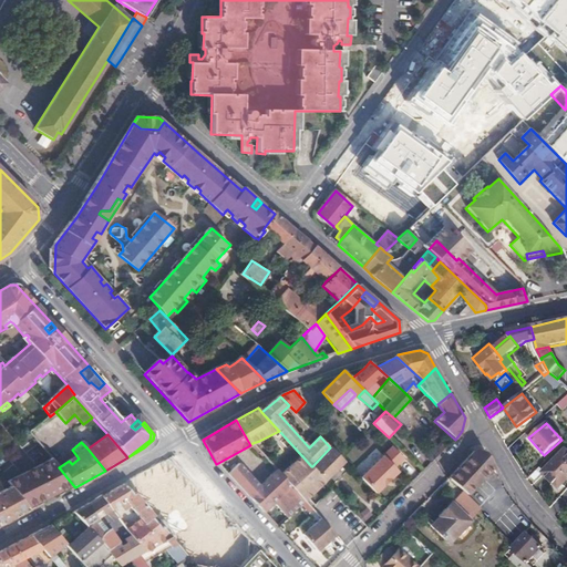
[(383,456),(361,477),(363,480),(377,494),(399,472),(395,467),(404,459),(392,446),(383,456)]
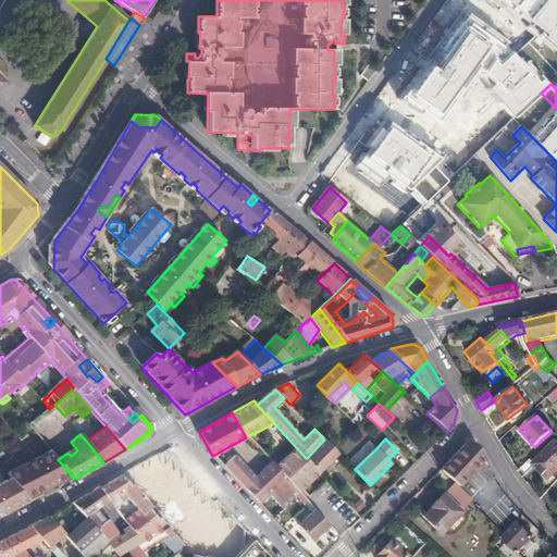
[(324,440),(307,458),(320,472),(338,454),(333,448),(324,440)]
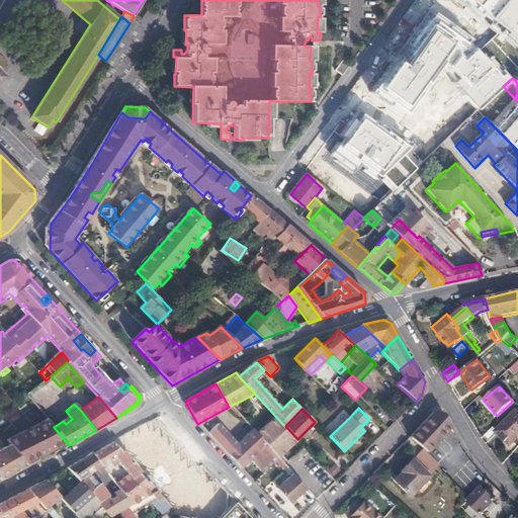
[(434,411),(410,435),(424,449),(427,451),(450,427),(443,414),(434,411)]
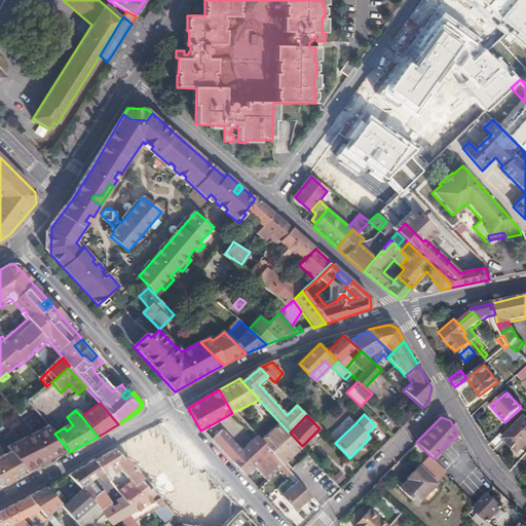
[(525,418),(525,417),(504,439),(518,452),(525,444),(525,418)]
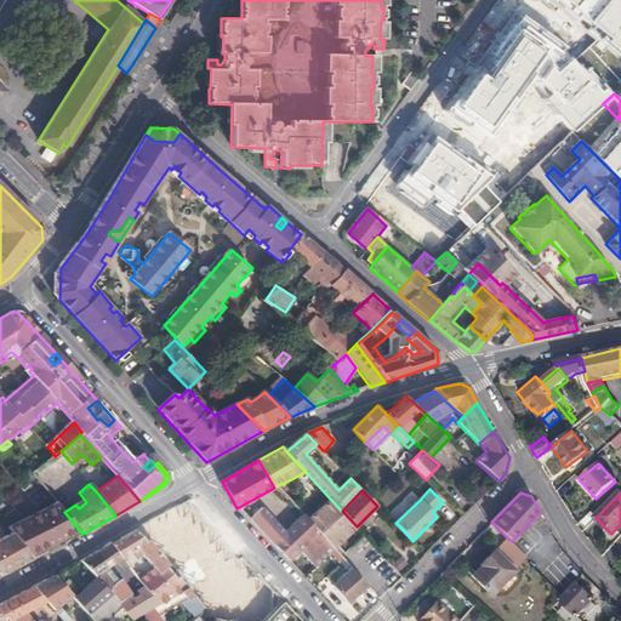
[(341,511),(331,500),(315,513),(308,519),(335,548),(357,527),(342,511),(341,511)]
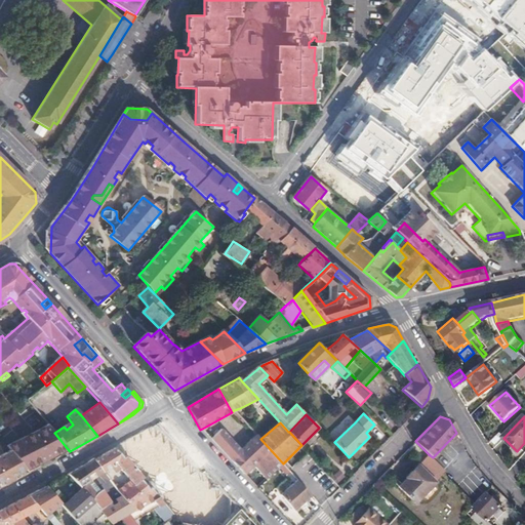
[(53,456),(68,449),(54,433),(47,425),(44,429),(34,434),(53,456)]
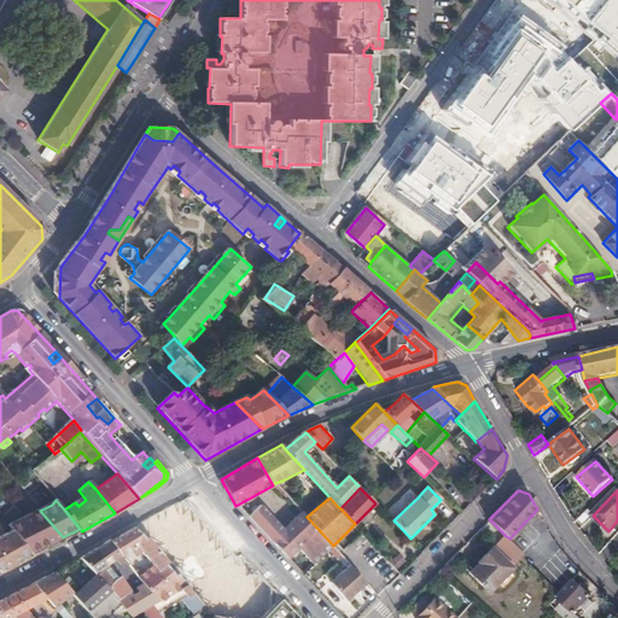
[(249,516),(285,555),(287,558),(297,548),(313,565),(330,549),(333,546),(307,517),(303,513),(283,530),(260,507),(249,516)]
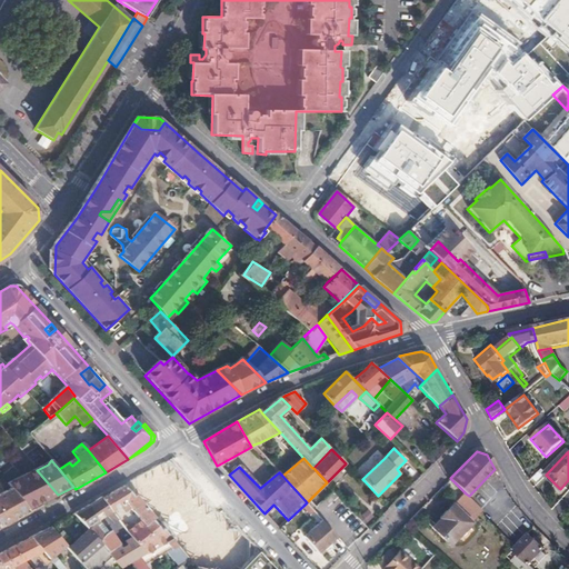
[(11,489),(28,510),(58,495),(37,470),(8,485),(11,489)]
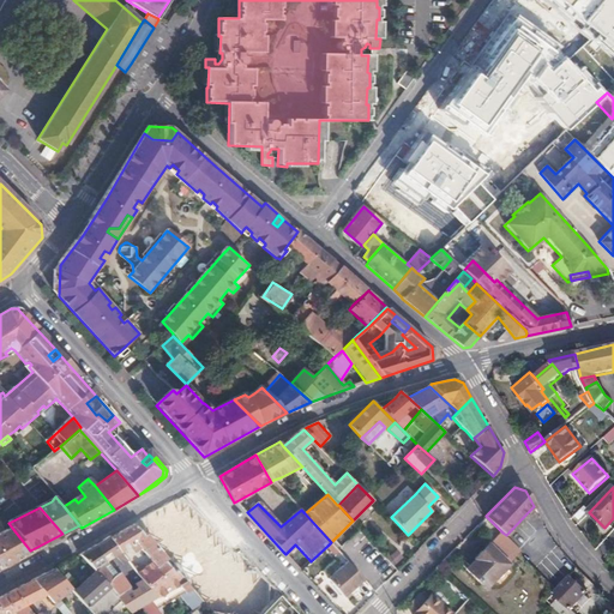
[(583,507),(571,519),(577,525),(589,515),(585,511),(587,511),(583,507)]
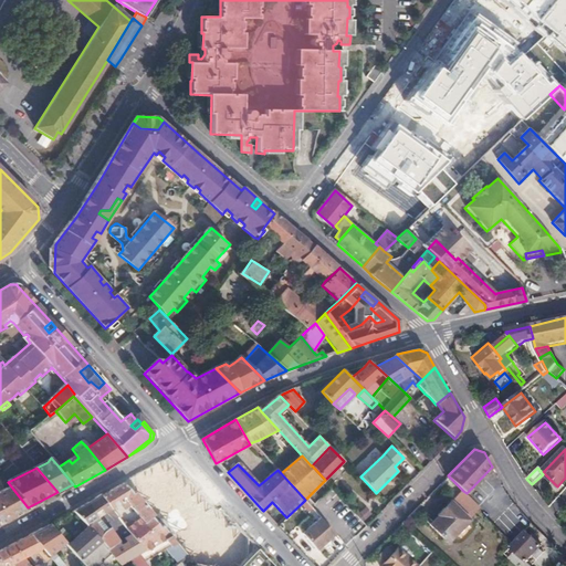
[(103,495),(102,496),(111,507),(113,510),(126,500),(139,517),(127,528),(133,535),(146,552),(171,537),(161,526),(159,527),(150,516),(152,514),(134,493),(132,494),(124,483),(103,495)]
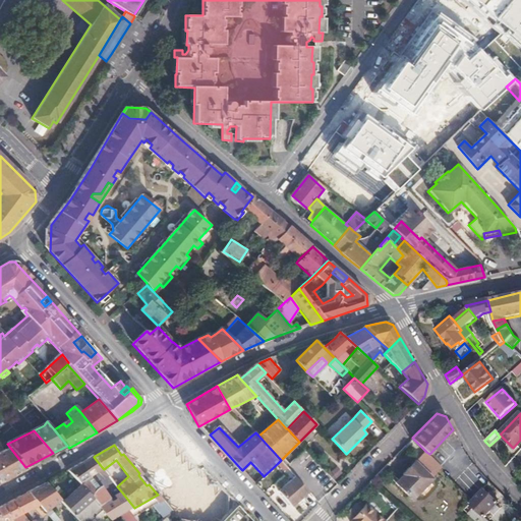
[(0,483),(29,470),(25,467),(10,448),(0,452),(0,483)]
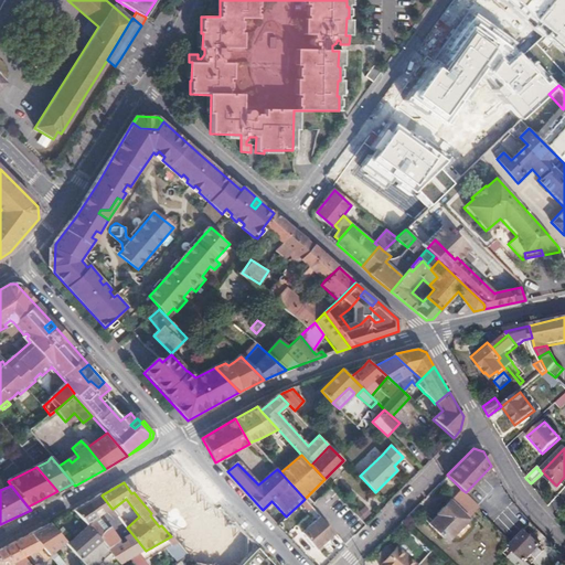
[(450,502),(437,515),(437,516),(429,524),(429,525),(446,541),(480,507),(466,492),(462,490),(450,502)]
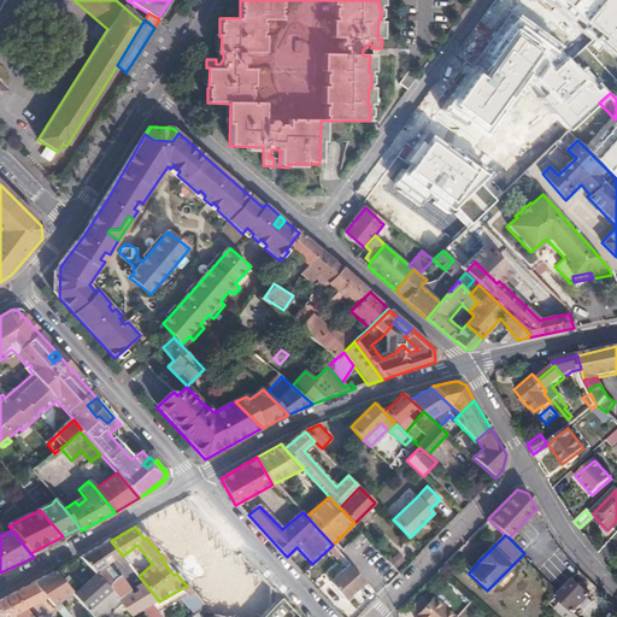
[(111,540),(80,558),(95,575),(110,592),(131,616),(152,605),(159,601),(145,583),(133,591),(122,577),(119,579),(109,564),(123,556),(121,553),(111,541),(111,540)]
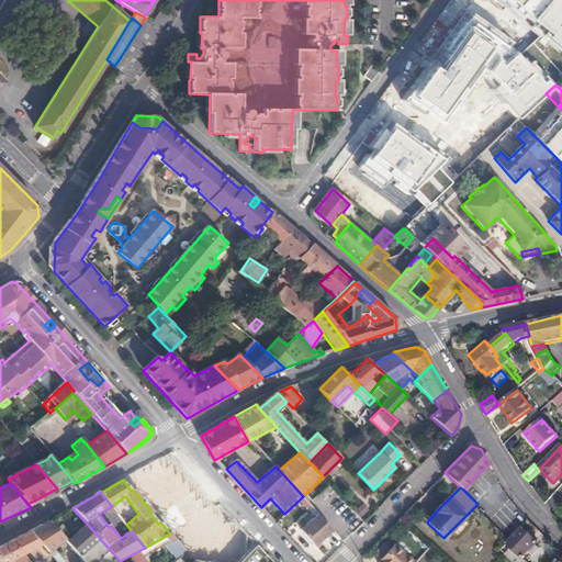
[(503,512),(492,520),(502,532),(513,525),(503,512)]
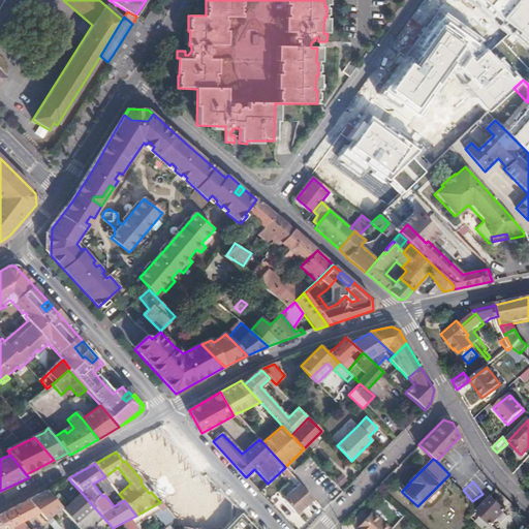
[(302,486),(300,484),(283,499),(297,514),(304,506),(308,504),(313,499),(302,486)]
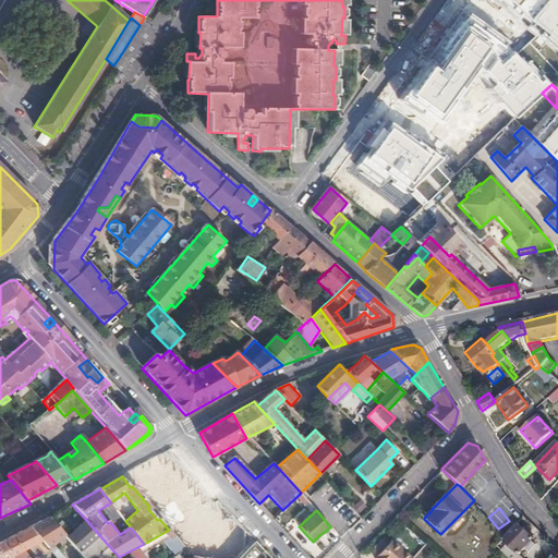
[(49,517),(31,528),(41,542),(49,549),(65,535),(50,519),(49,517)]
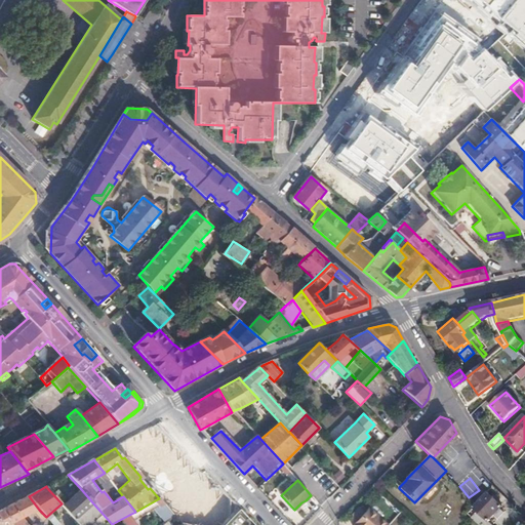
[(81,489),(63,505),(76,519),(93,503),(81,489)]
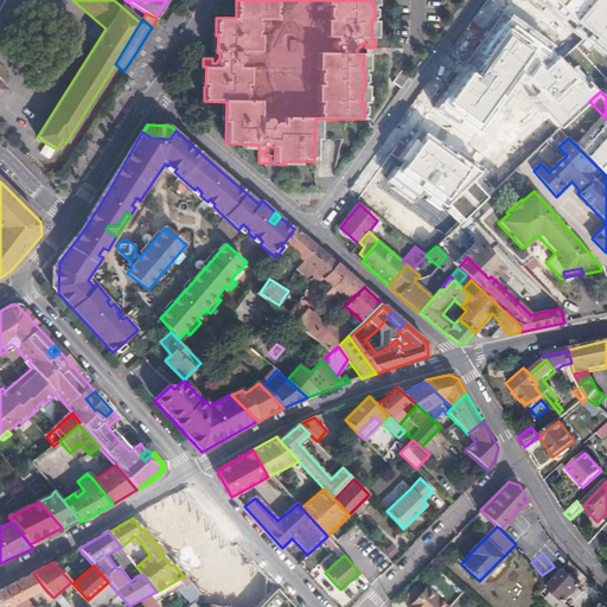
[(580,586),(563,569),(540,594),(547,600),(554,606),(564,606),(567,606),(564,604),(580,586)]
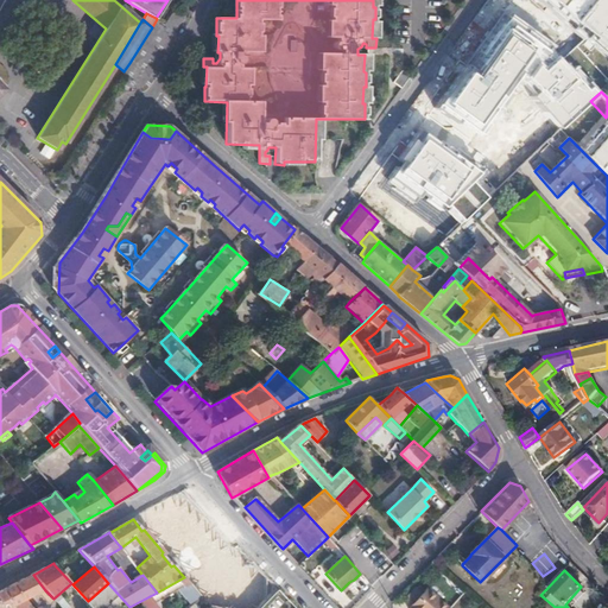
[(33,575),(2,591),(12,607),(14,607),(16,607),(32,607),(26,601),(45,590),(33,575)]
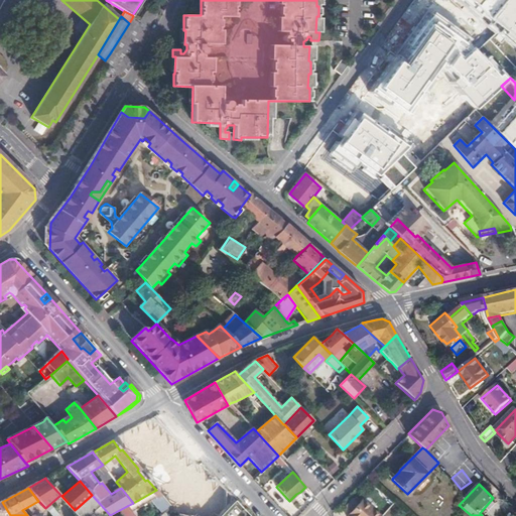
[(358,505),(351,513),(348,515),(379,515),(362,500),(358,505)]
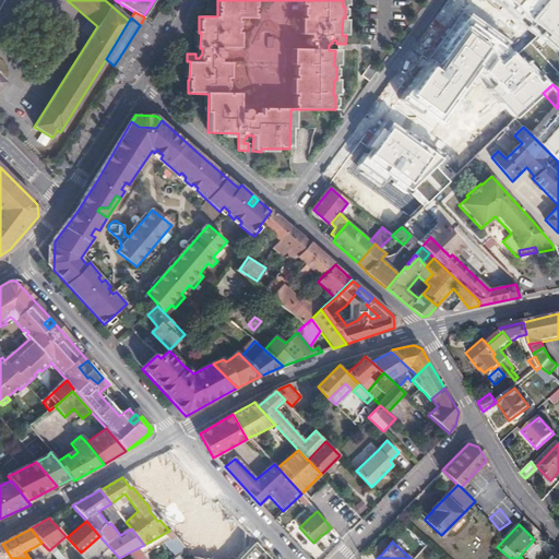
[(376,551),(380,556),(388,547),(383,543),(376,551)]
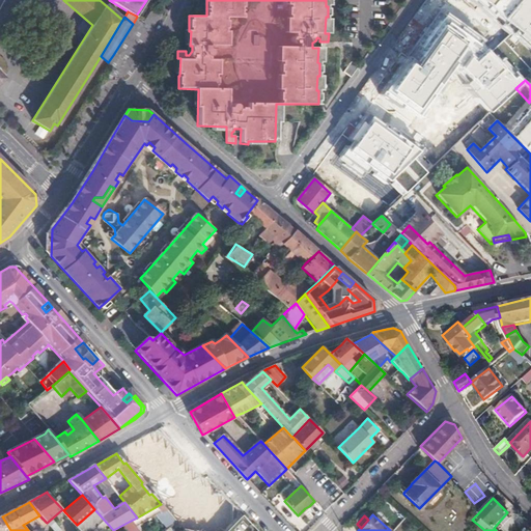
[(1,516),(0,516),(0,530),(14,530),(12,530),(10,530),(2,516),(1,516)]
